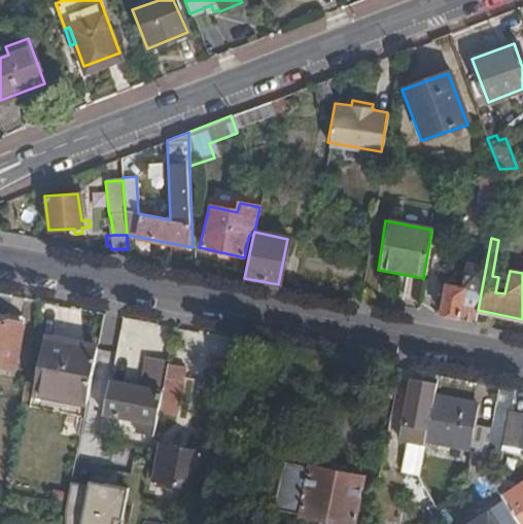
[(461,288),(445,285),(439,314),(476,321),(478,310),(484,277),(464,274),(461,288)]
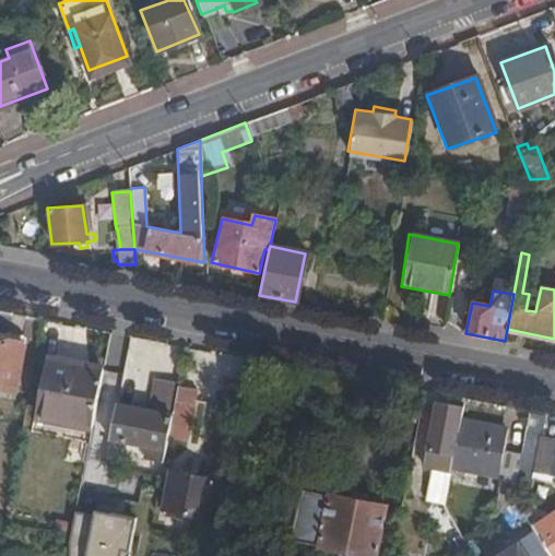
[(0,388),(12,390),(22,346),(0,342),(0,388)]
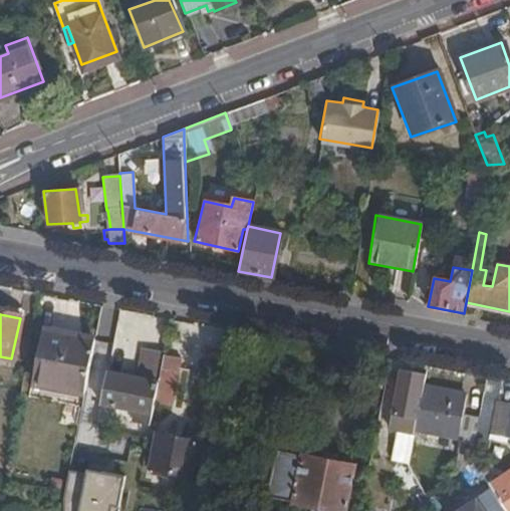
[(63,337),(42,334),(34,379),(33,382),(58,388),(82,392),(91,340),(64,335),(63,337)]
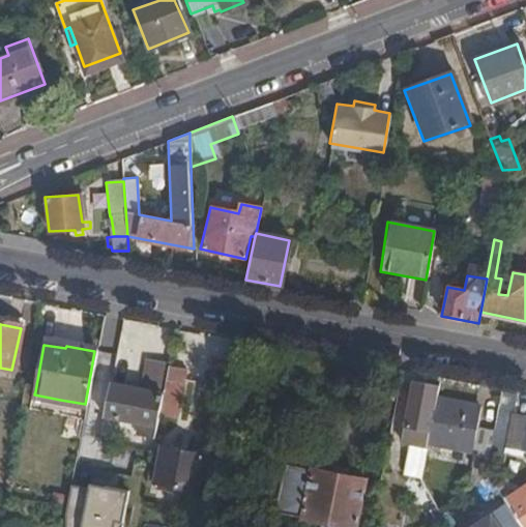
[(138,422),(136,436),(153,439),(158,413),(165,378),(167,366),(168,363),(144,360),(138,389),(105,383),(99,414),(138,422)]
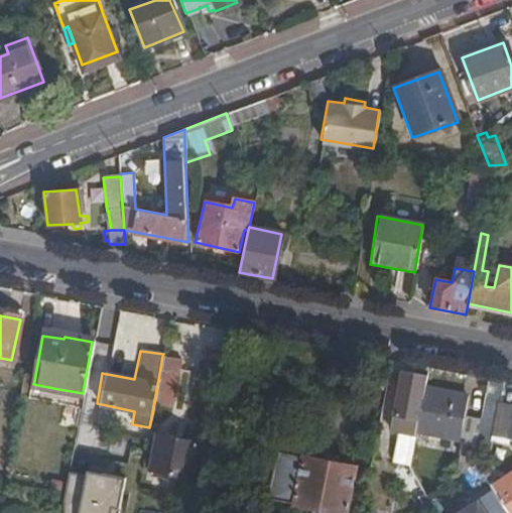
[(178,360),(162,356),(160,368),(154,402),(169,405),(178,360)]
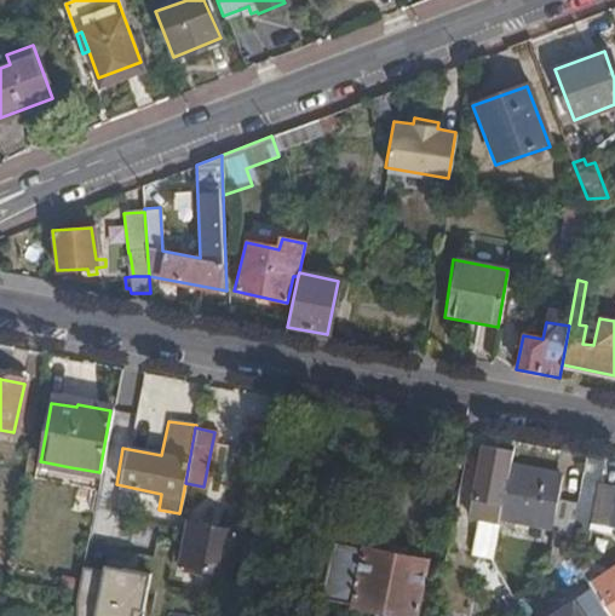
[(512,452),(480,445),(470,498),(487,501),(482,523),(477,541),(495,545),(501,512),(510,460),(512,452)]
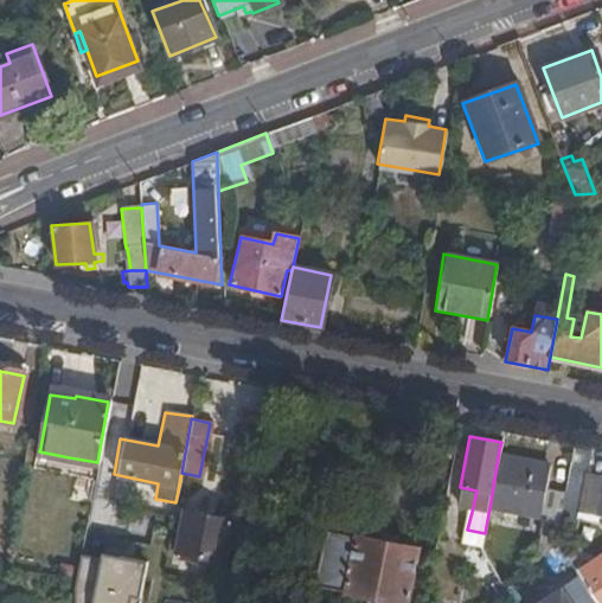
[(572,447),(564,488),(555,533),(572,537),(576,519),(594,523),(596,517),(601,481),(601,469),(587,467),(590,449),(572,446),(572,447)]
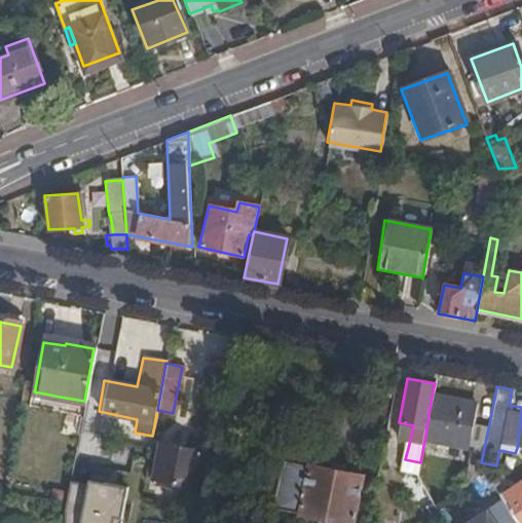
[(35,388),(31,388),(30,399),(60,402),(60,397),(34,391),(35,388)]
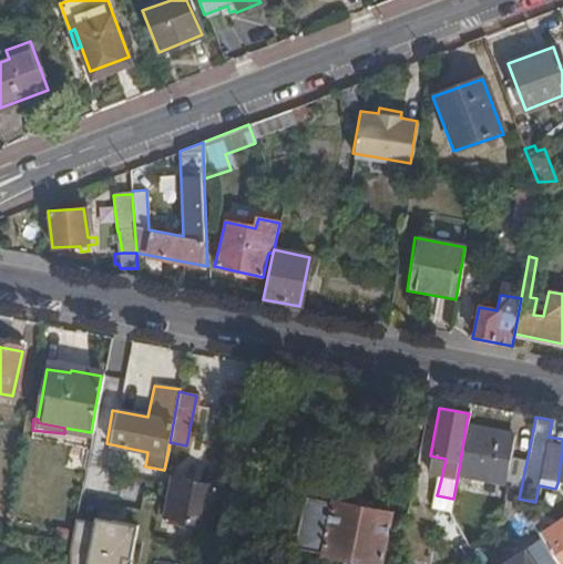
[(511,430),(467,421),(459,469),(501,479),(508,484),(505,495),(519,499),(528,457),(507,452),(511,430)]
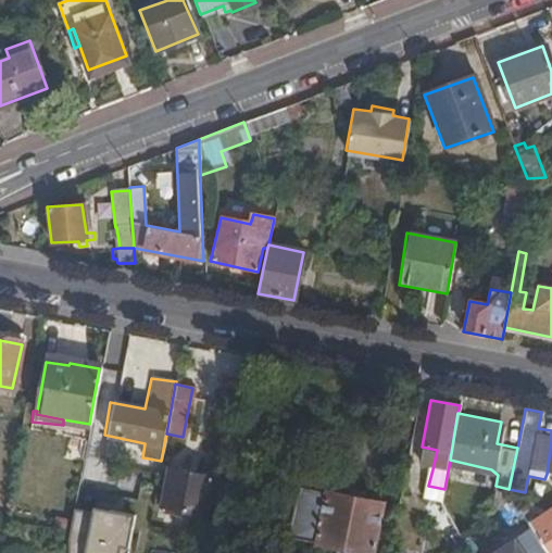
[(437,450),(422,447),(418,466),(433,469),(437,450)]
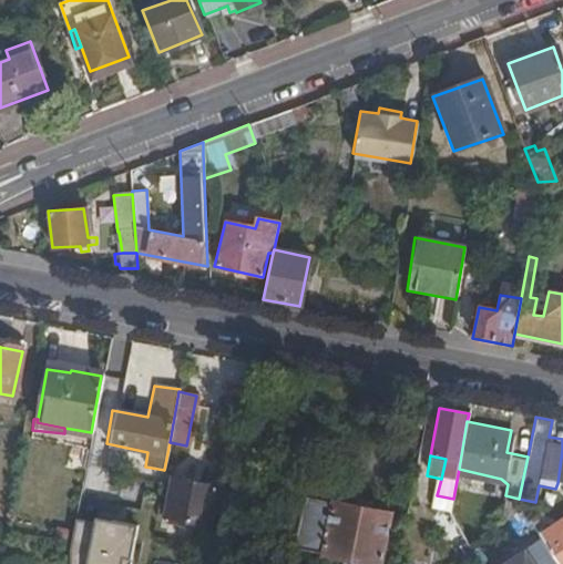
[(210,525),(217,488),(174,478),(165,518),(210,525)]
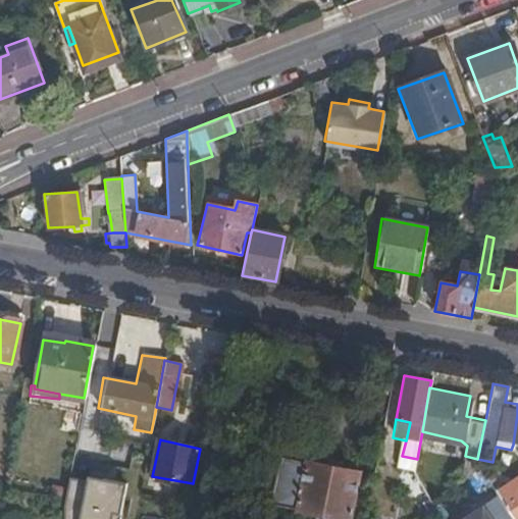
[(476,463),(477,459),(465,456),(459,486),(482,471),(476,463)]
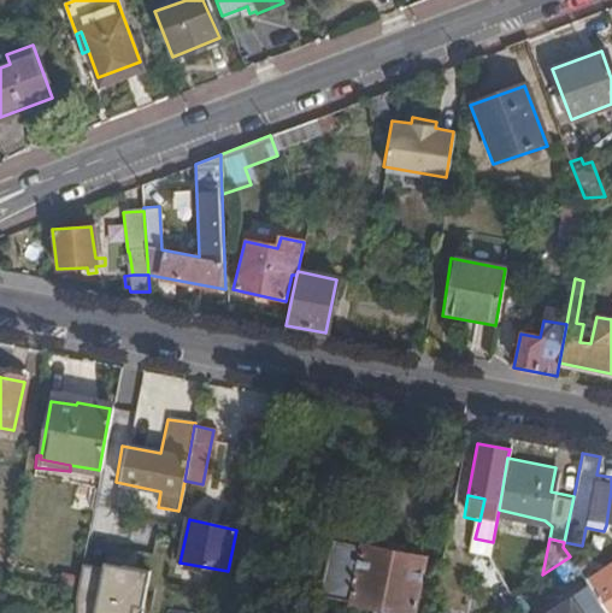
[(417,612),(427,558),(334,540),(331,546),(329,546),(322,587),(324,588),(322,597),(375,608),(374,612),(390,612),(390,611),(396,612),(417,612)]
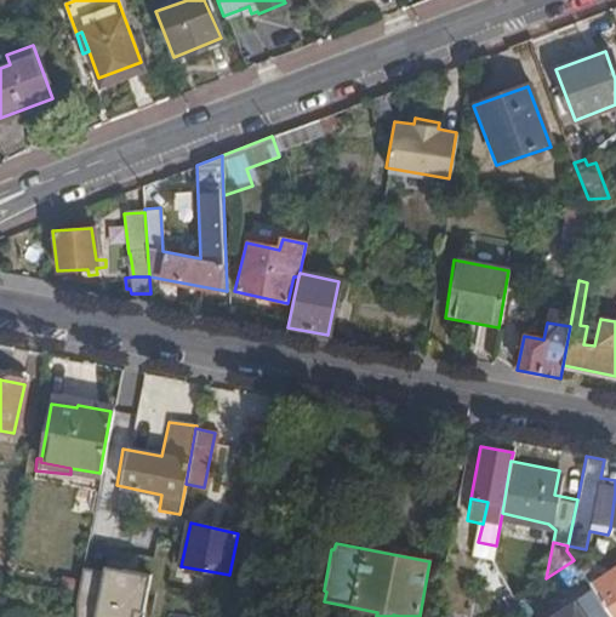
[(485,558),(482,573),(502,609),(517,601),(495,559),(485,558)]
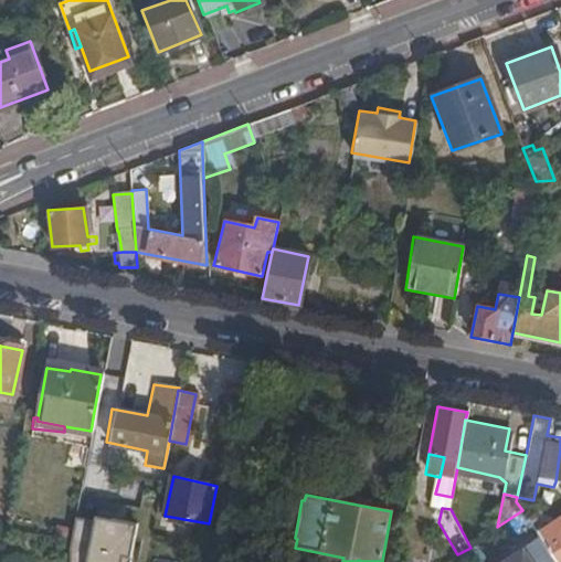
[(94,519),(76,516),(69,552),(69,561),(131,561),(138,520),(96,513),(94,519)]
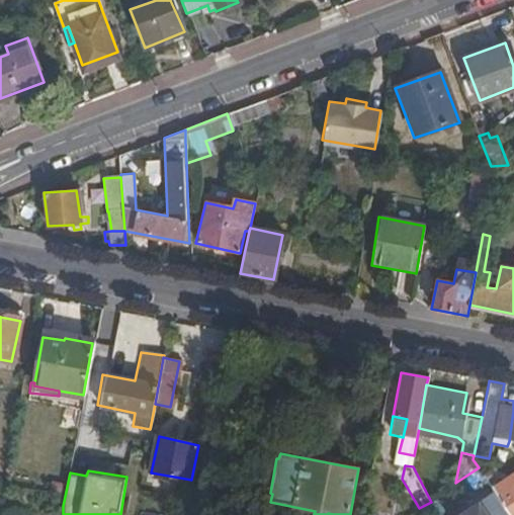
[(513,514),(513,474),(493,489),(509,514),(513,514)]
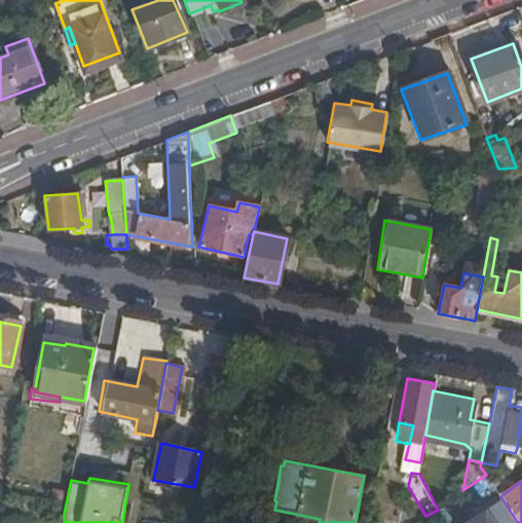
[(515,522),(498,499),(464,522),(515,522)]
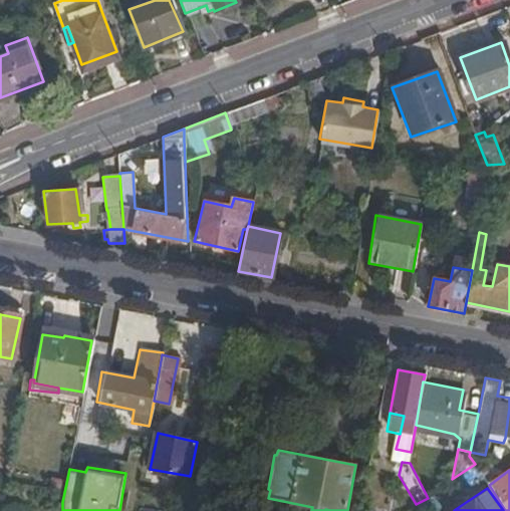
[(430,503),(428,498),(416,504),(420,510),(430,503)]
